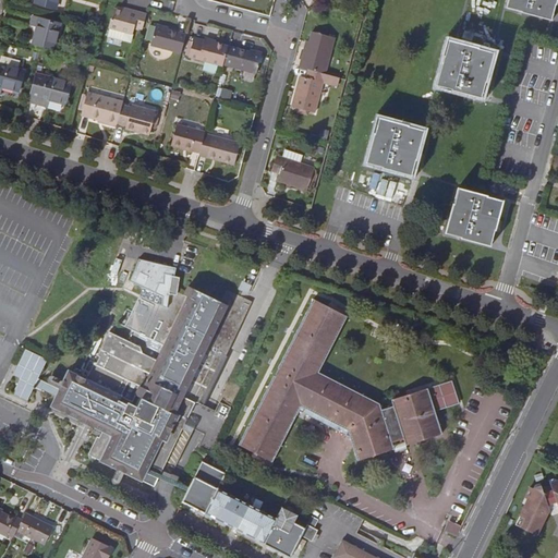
[(549,23),(555,0),(506,0),(504,10),(549,23)]
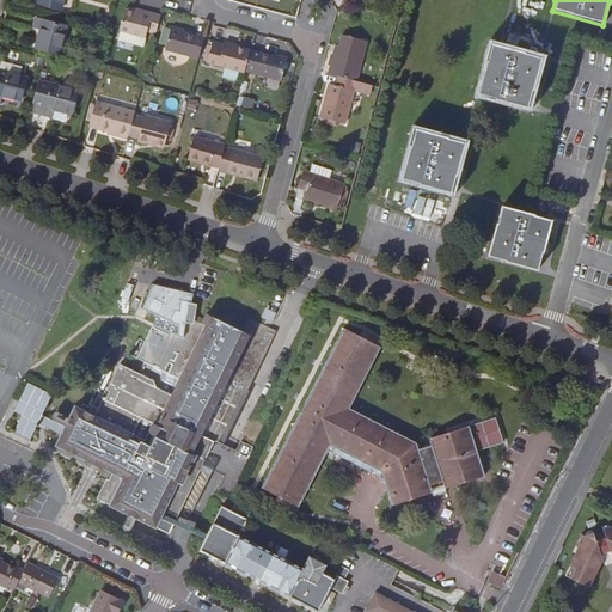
[(150,31),(158,32),(163,14),(155,13),(154,17),(127,10),(121,31),(148,38),(150,31)]
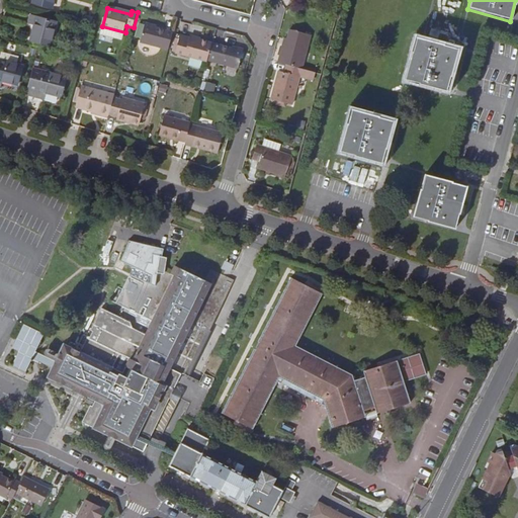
[(84,13),(82,21),(92,23),(93,15),(84,13)]
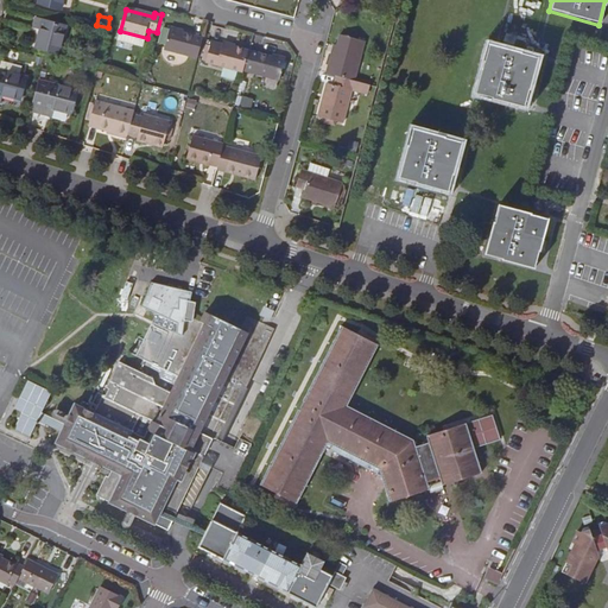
[(67,27),(37,19),(35,27),(42,30),(37,48),(59,54),(67,27)]
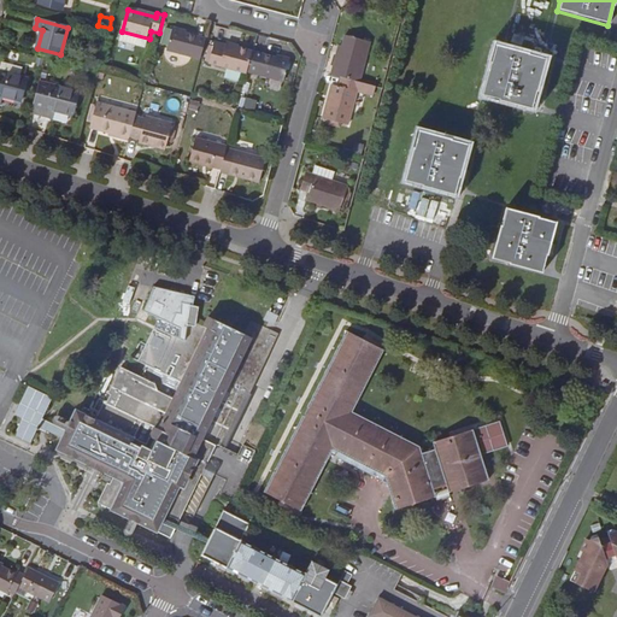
[(200,58),(206,37),(174,28),(168,48),(200,58)]
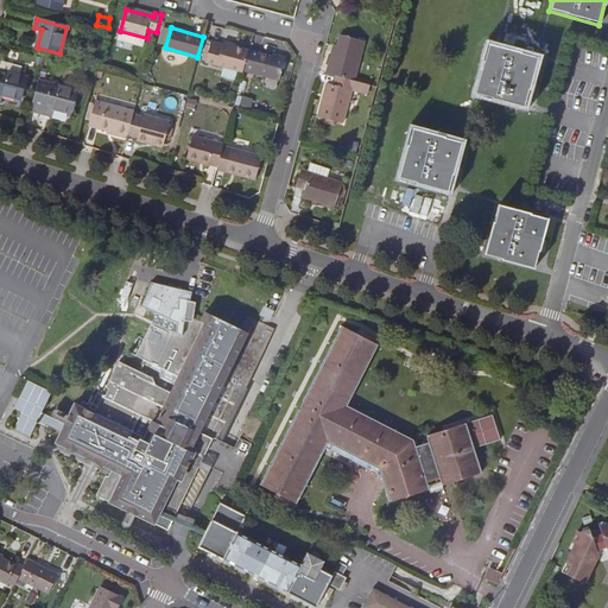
[(333,52),(327,71),(337,75),(355,80),(367,42),(341,35),(334,54),(333,52)]
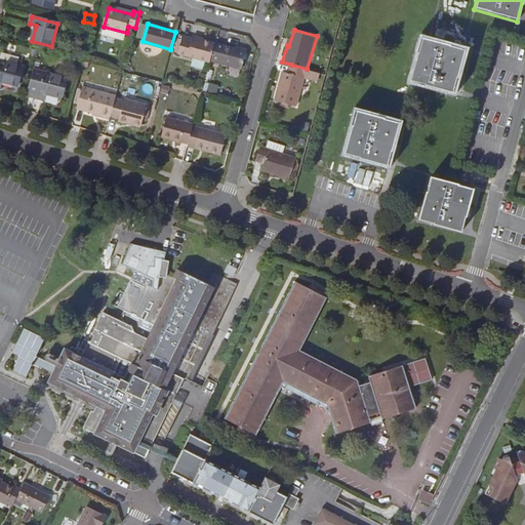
[(177,52),(210,62),(211,58),(215,42),(183,33),(177,52)]
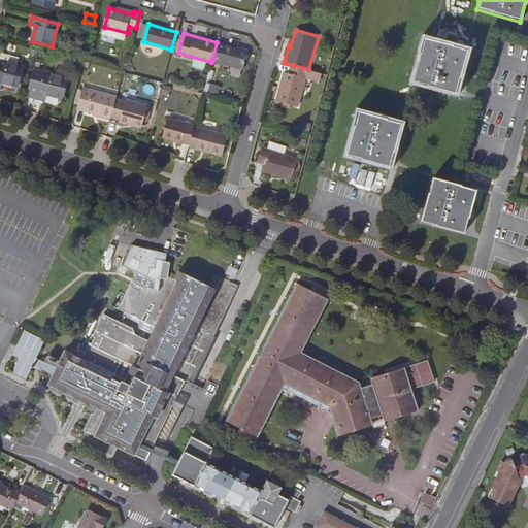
[(455,93),(466,51),(427,40),(424,40),(413,83),(455,93)]
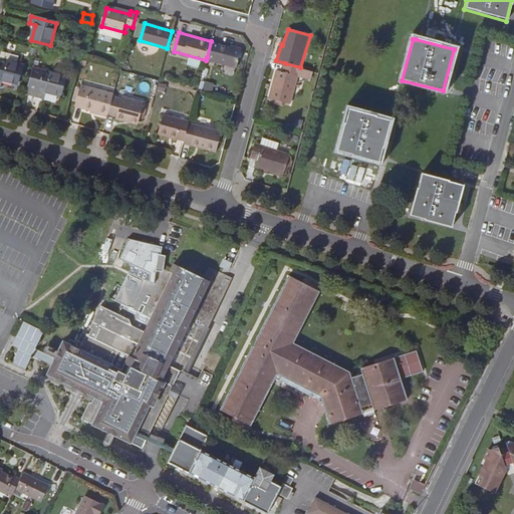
[(241,50),(211,41),(207,57),(237,65),(241,50)]
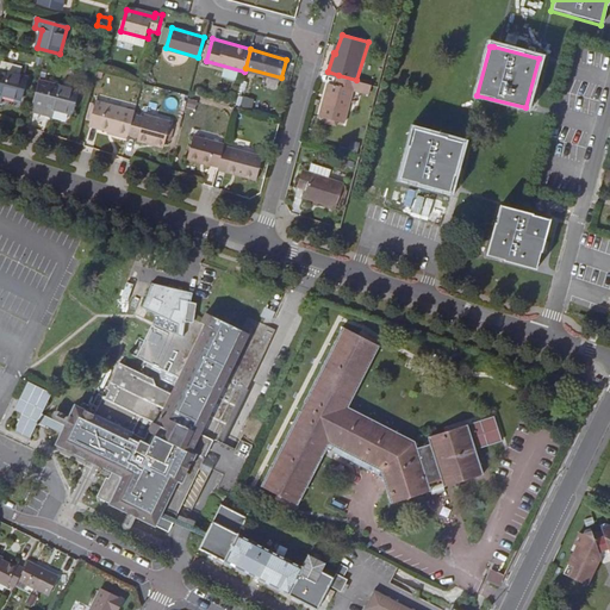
[(1,60),(0,64),(0,68),(20,74),(23,64),(1,60)]
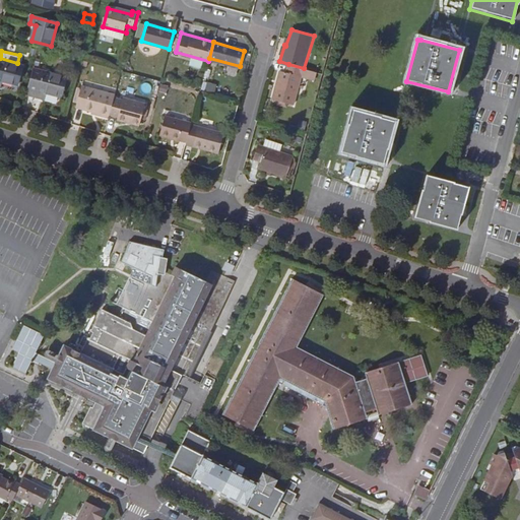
[(0,58),(0,85),(0,86),(2,79),(16,83),(22,64),(17,63),(0,58)]
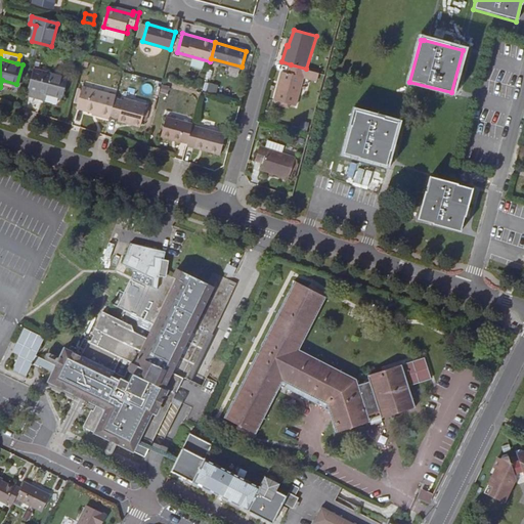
[(295,105),(306,69),(291,64),(289,73),(281,71),(273,98),(295,105)]
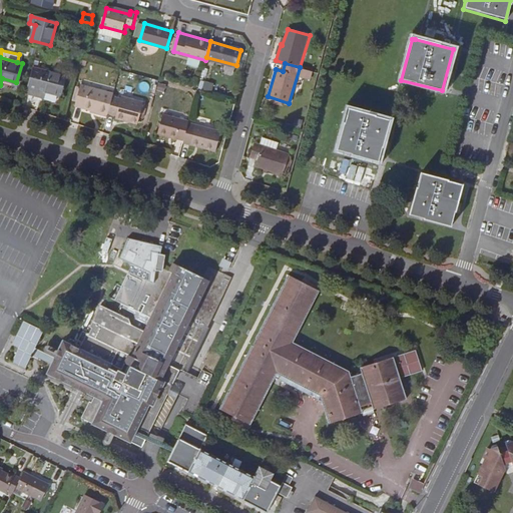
[(32,66),(25,91),(43,95),(45,89),(60,94),(65,75),(32,66)]
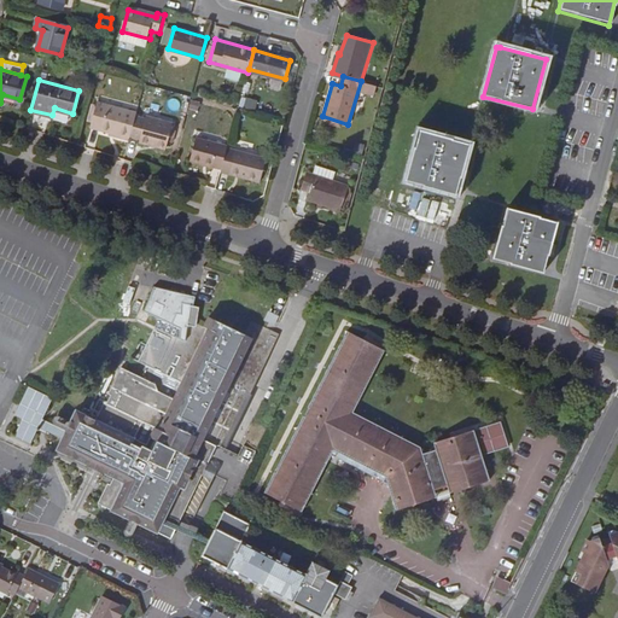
[(136,116),(138,111),(97,100),(91,126),(116,133),(115,136),(129,140),(130,136),(136,116)]
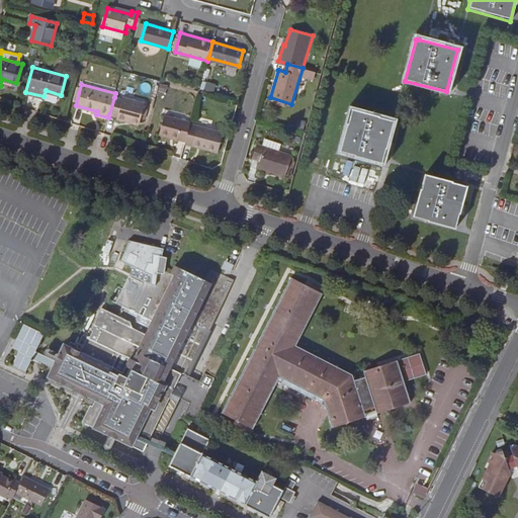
[(123,99),(114,97),(109,114),(117,116),(117,117),(125,120),(125,118),(132,120),(132,122),(140,124),(145,103),(124,97),(123,99)]
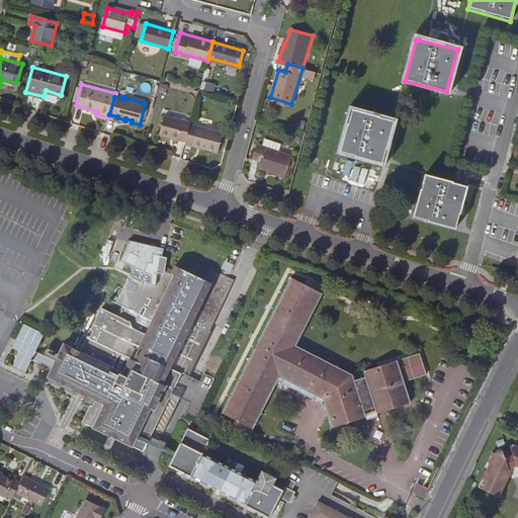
[(353,111),(342,154),(382,165),(394,122),(353,111)]
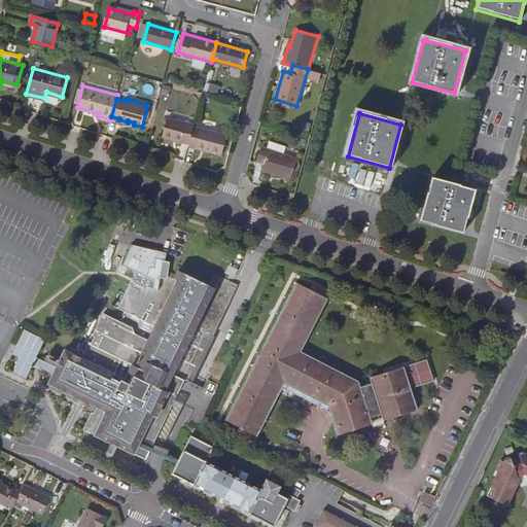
[(167,117),(162,136),(188,144),(188,143),(192,126),(194,125),(167,117)]
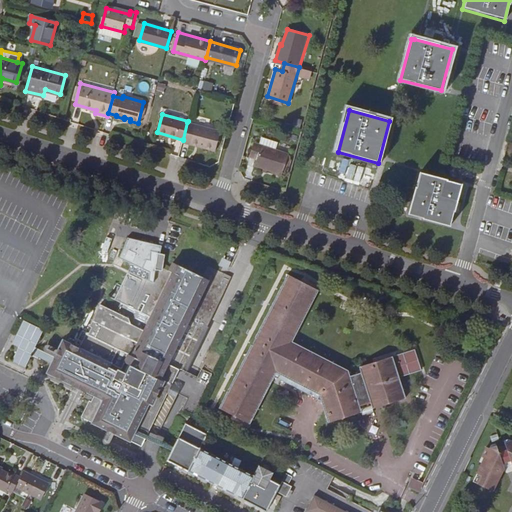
[(187,122),(183,139),(200,144),(199,146),(215,150),(221,132),(187,122)]
